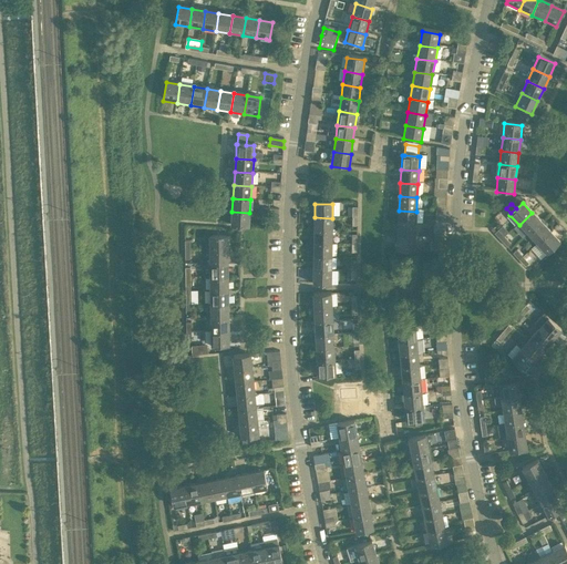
[(399,211),(398,224),(415,225),(422,225),(422,212),(416,212),(399,211)]
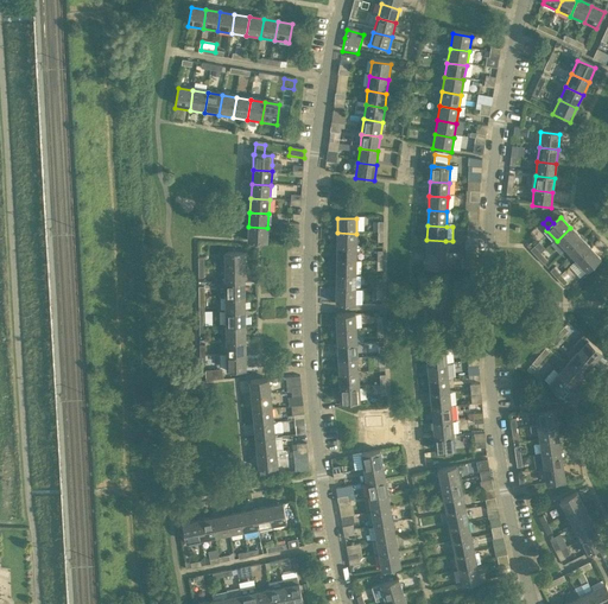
[(248,227),(247,242),(266,243),(267,228),(248,227)]
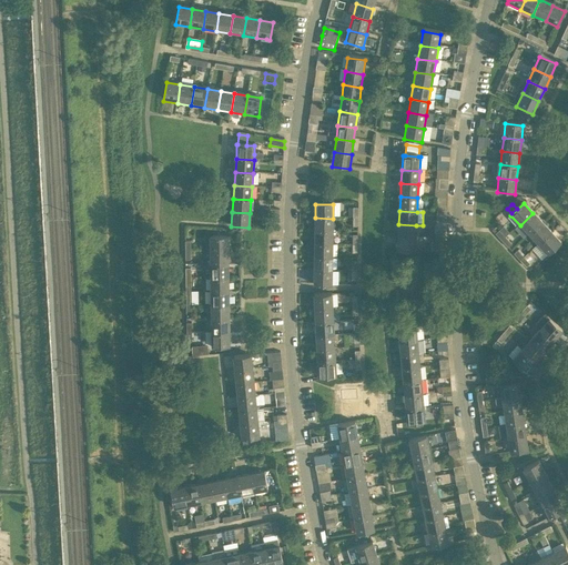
[(543,223),(533,213),(520,225),(529,235),(543,223)]
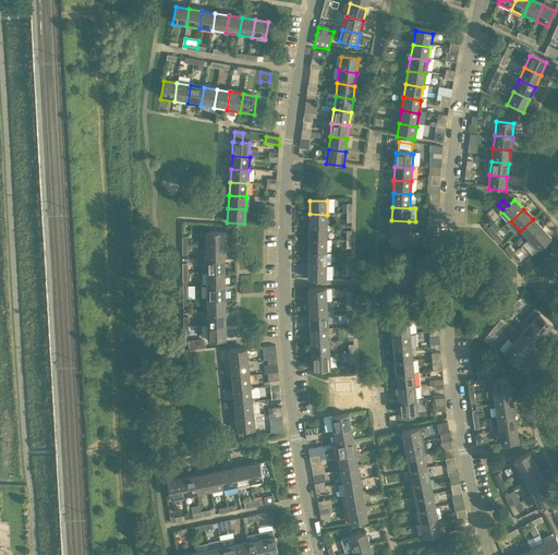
[(327,228),(327,215),(310,214),(310,228),(327,228)]
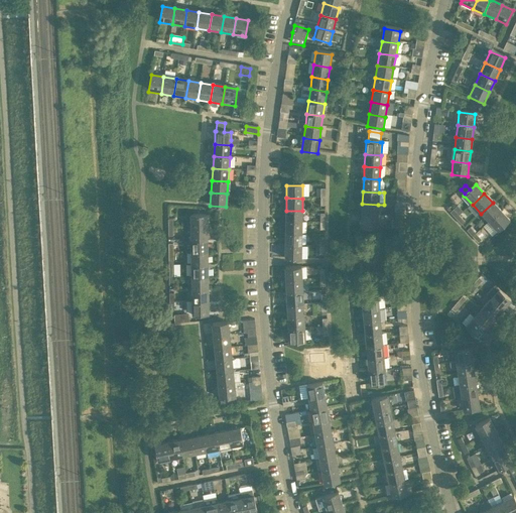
[(481,214),(489,223),(501,212),(493,203),(481,214)]
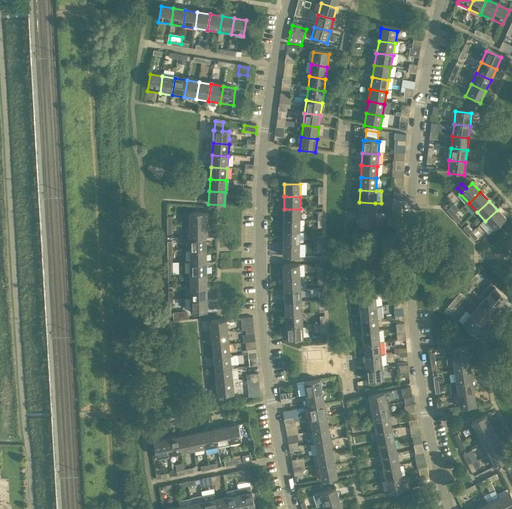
[(374,215),(375,203),(359,202),(358,214),(374,215)]
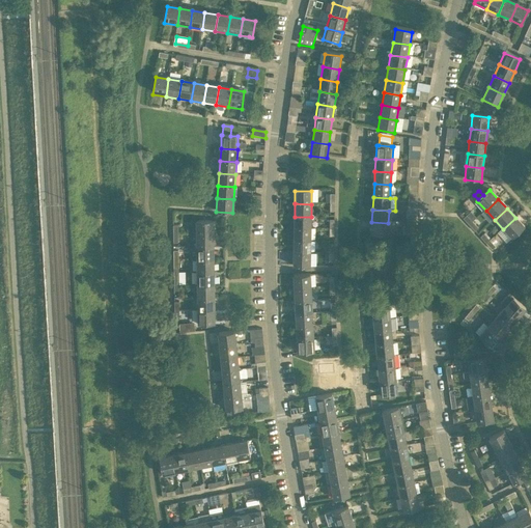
[(311,229),(311,217),(295,217),(295,229),(311,229)]
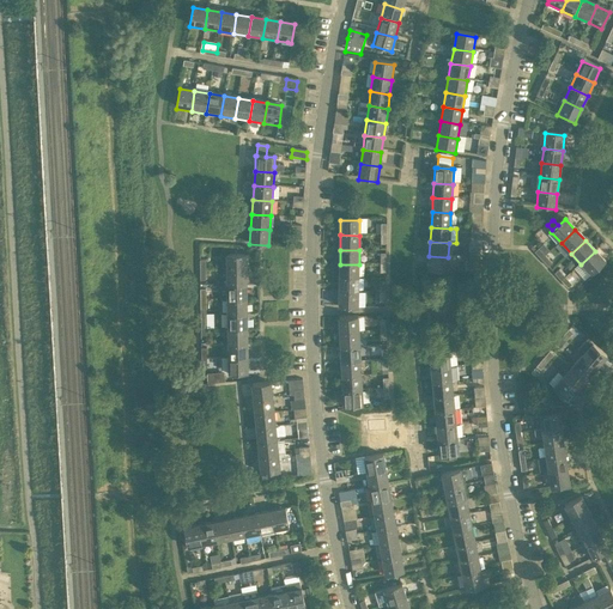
[(541,261),(545,257),(539,250),(535,254),(541,261)]
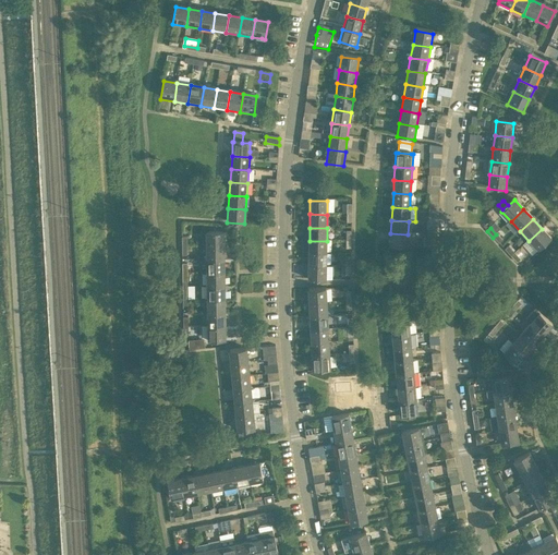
[(552,240),(542,229),(529,241),(538,251),(552,240)]
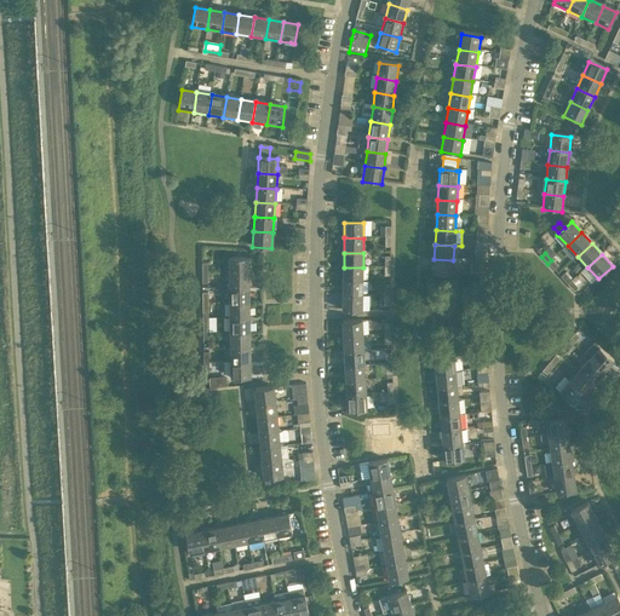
[(229,275),(248,275),(248,259),(229,259),(229,275)]
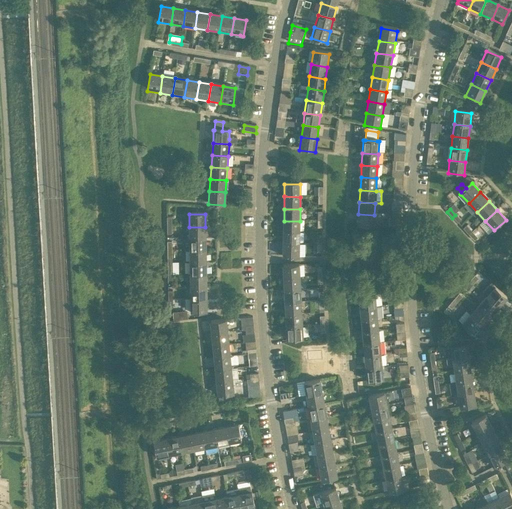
[(373,228),(374,215),(358,214),(357,227),(373,228)]
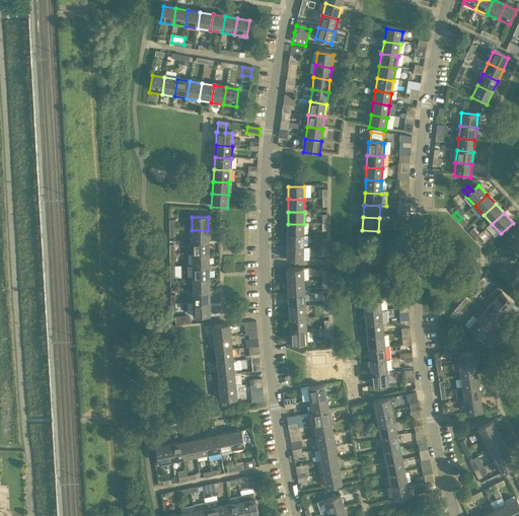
[(467,225),(461,218),(458,221),(464,227),(467,225)]
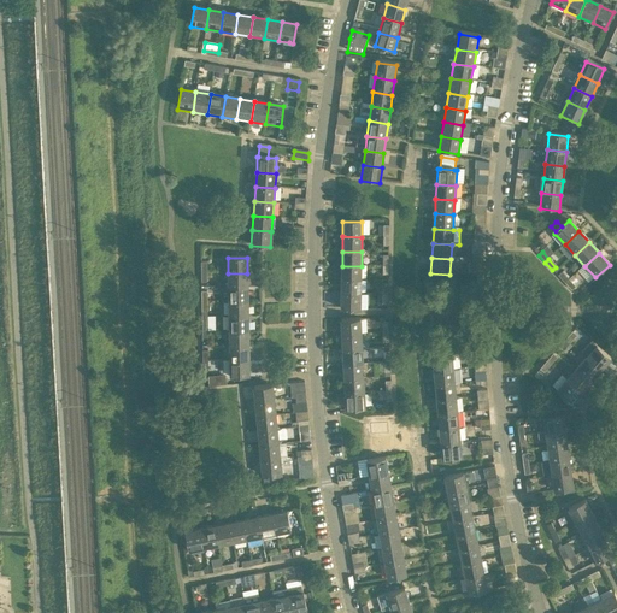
[(482,266),(472,265),(469,265),(468,275),(482,276),(482,266)]
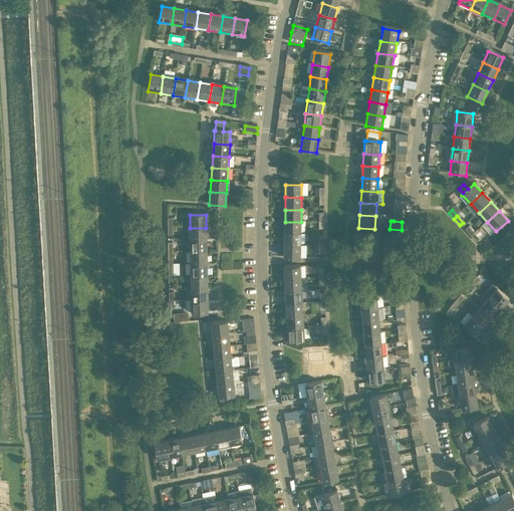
[(300,235),(301,222),(285,222),(285,234),(300,235)]
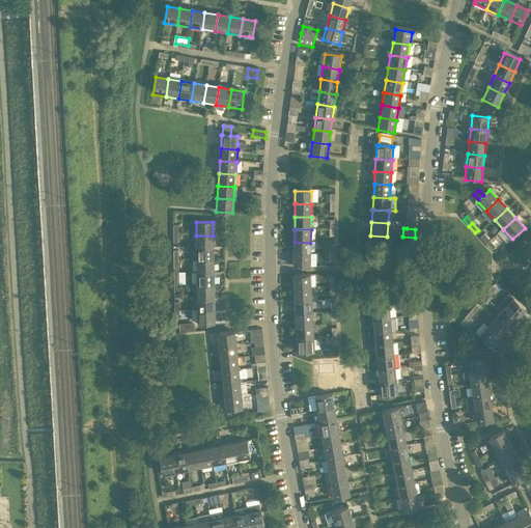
[(196,248),(214,248),(213,235),(196,235),(196,248)]
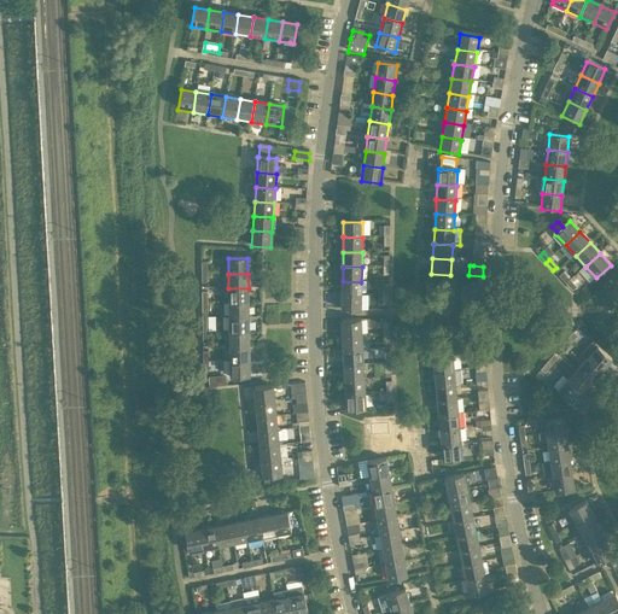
[(566,285),(570,281),(563,274),(559,278),(566,285)]
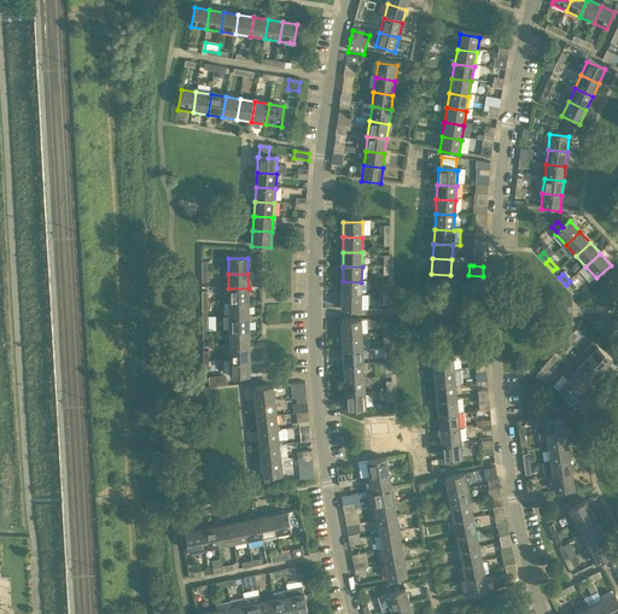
[(361,297),(361,282),(343,281),(342,297),(361,297)]
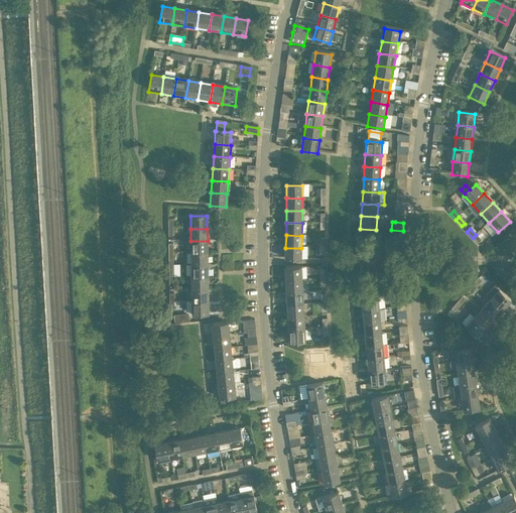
[(482,241),(476,235),(473,238),(478,244),(482,241)]
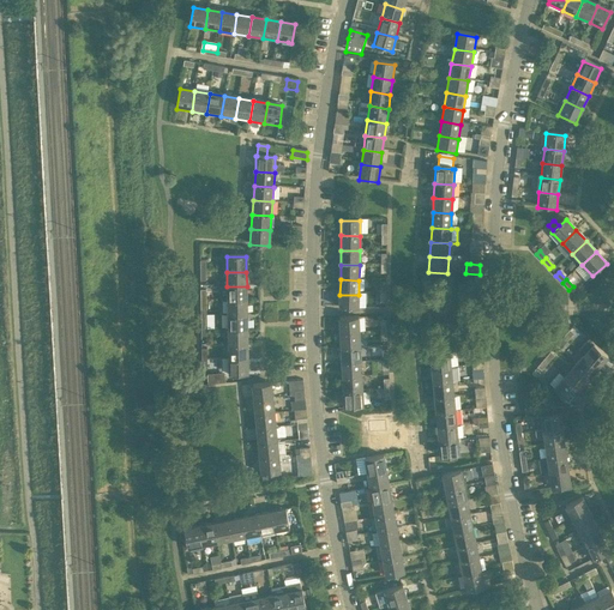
[(227,301),(247,301),(247,287),(227,287),(227,301)]
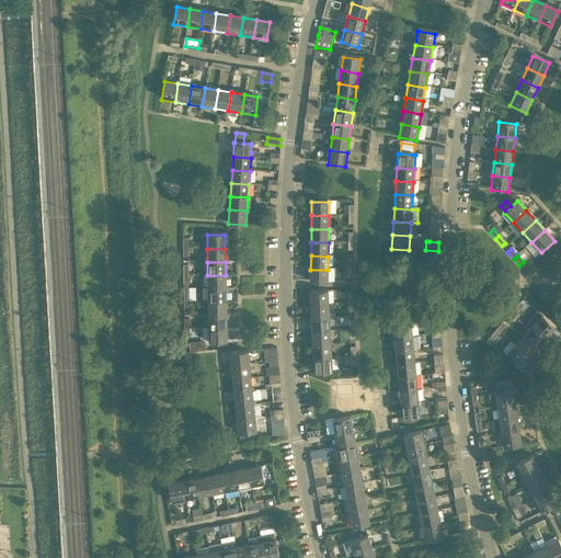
[(328,284),(328,270),(310,270),(310,283),(328,284)]
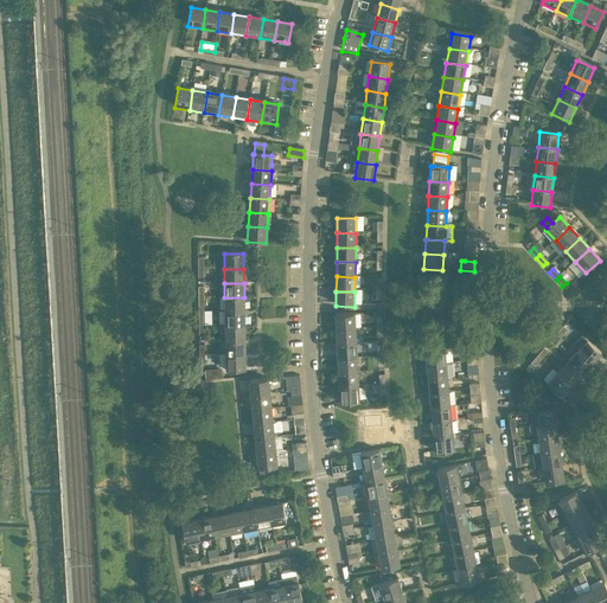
[(244,297),(224,297),(225,313),(244,313),(244,297)]
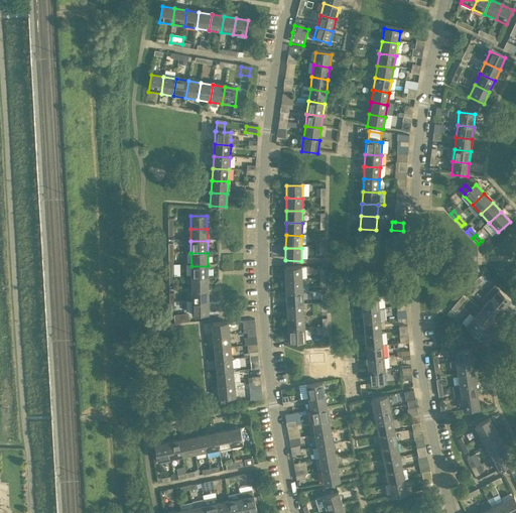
[(208,266),(191,266),(191,278),(208,278),(208,266)]
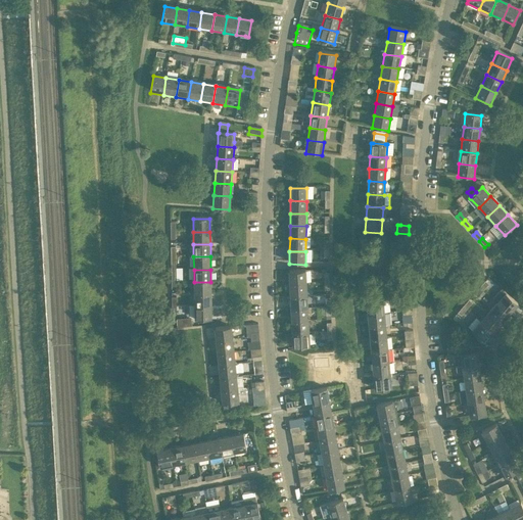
[(289,273),(290,286),(306,285),(305,272),(289,273)]
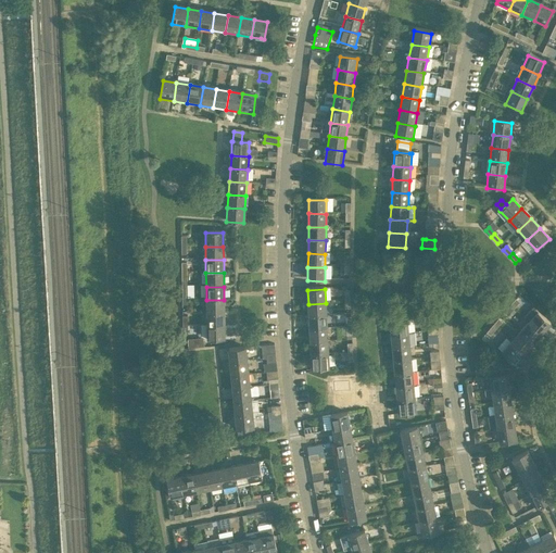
[(224,300),(206,300),(206,313),(224,313),(224,300)]
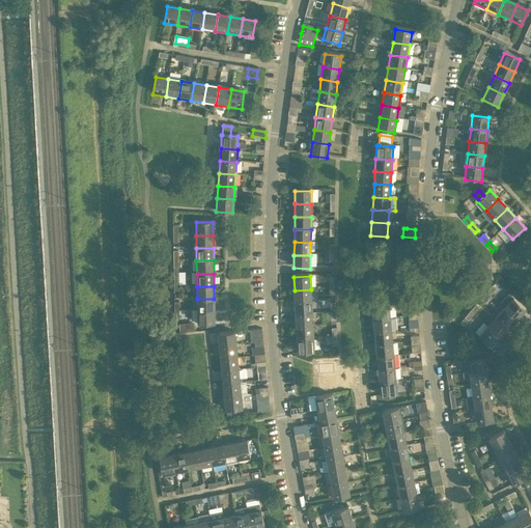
[(486,294),(491,297),(496,290),(493,287),(486,294)]
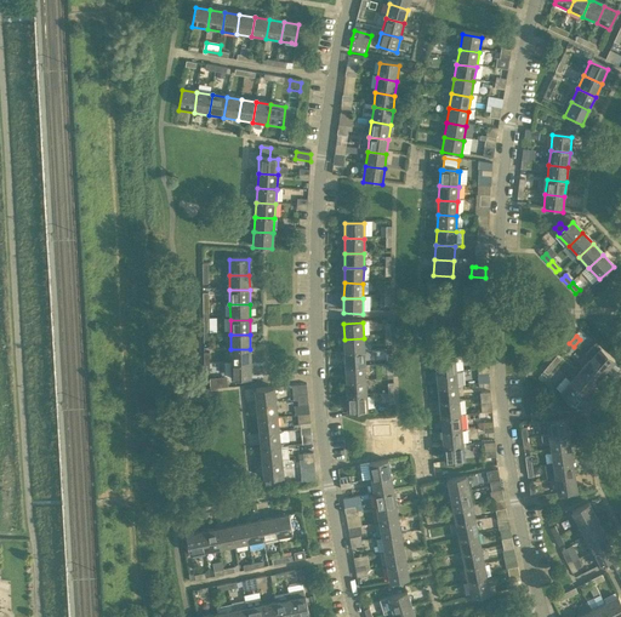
[(365,353),(364,338),(345,340),(346,354),(365,353)]
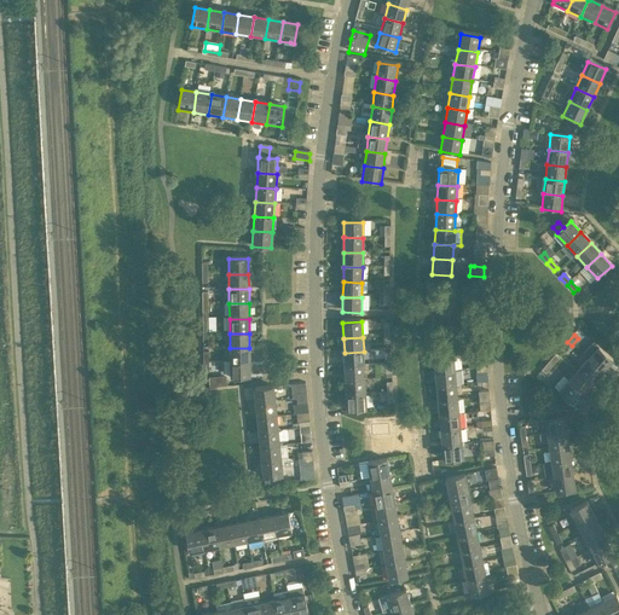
[(567,342),(561,349),(565,353),(572,346),(567,342)]
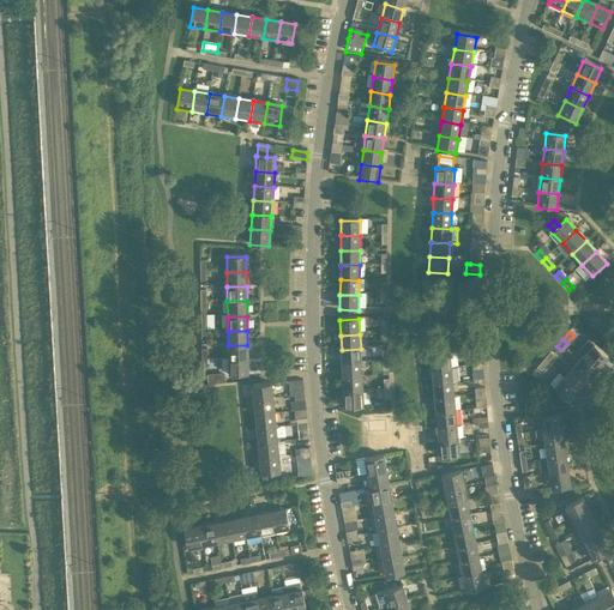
[(588,342),(578,352),(583,357),(597,370),(607,358),(606,357),(593,346),(588,342)]
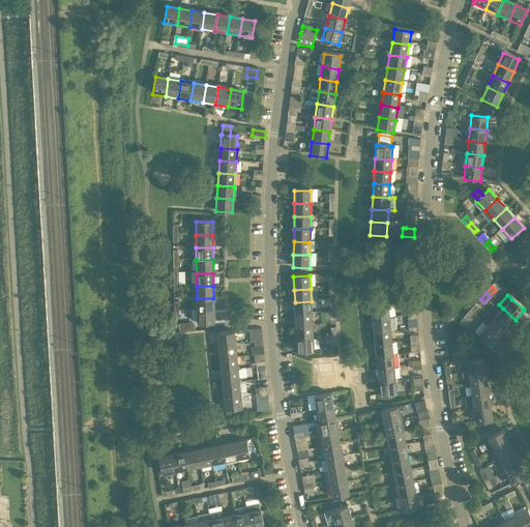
[(213,298),(197,298),(197,311),(214,311),(213,298)]
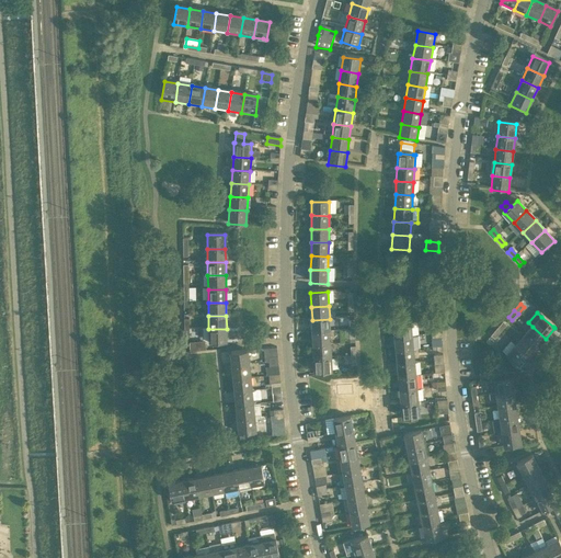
[(312,320),(312,333),(330,332),(330,319),(312,320)]
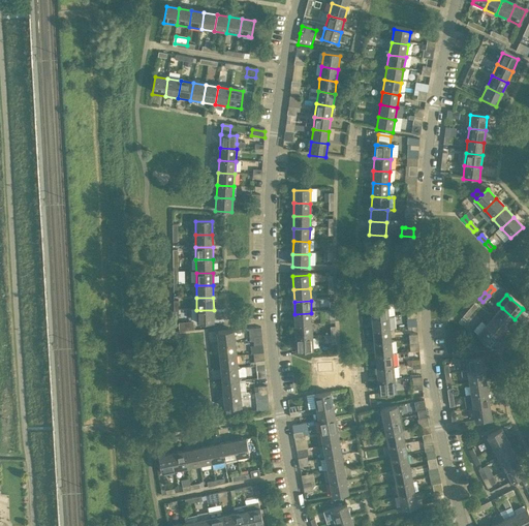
[(370,307),(372,319),(389,318),(386,305),(370,307)]
